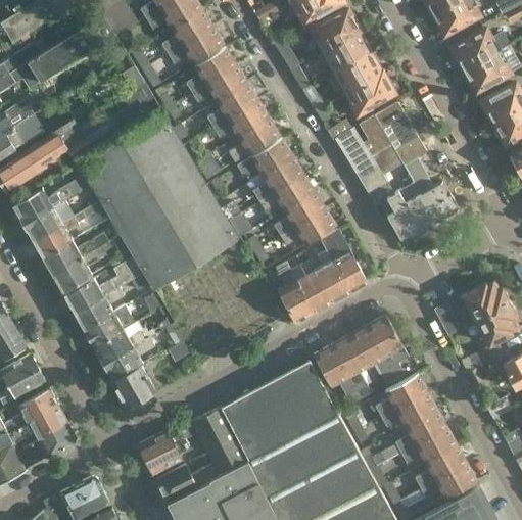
[(40,0),(1,25),(13,46),(86,0),(40,0)]
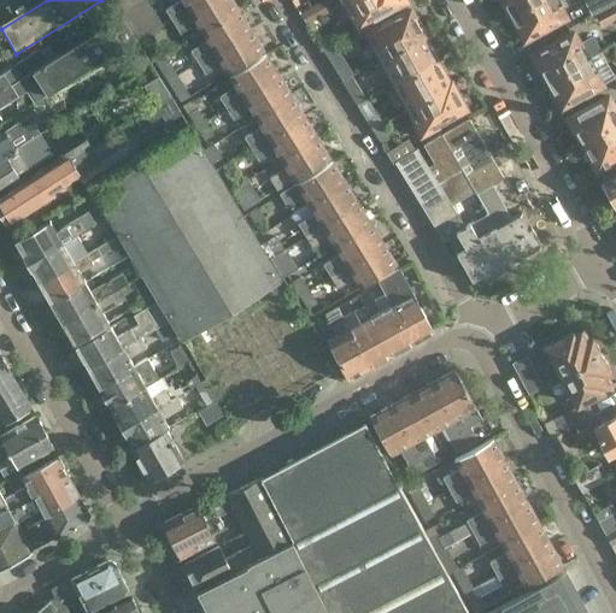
[(110,0),(122,18),(136,41),(139,46),(141,45),(151,37),(168,28),(150,0),(110,0)]
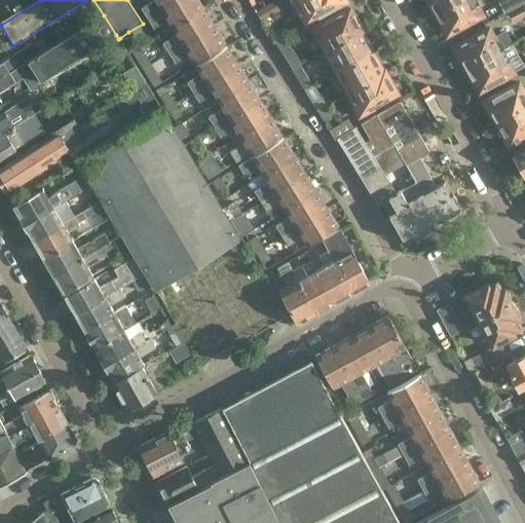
[(154,0),(156,2),(142,10),(148,20),(179,0),(154,0)]
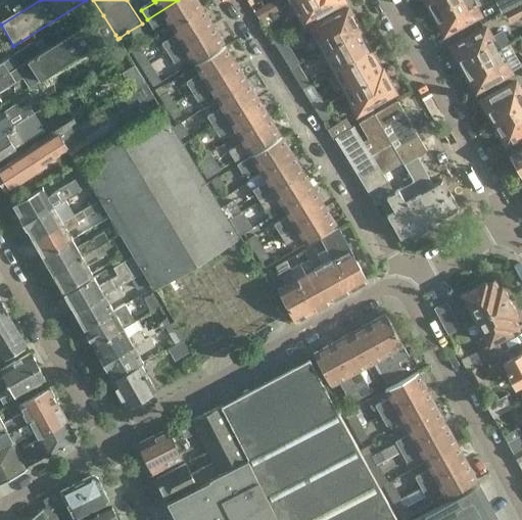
[(202,9),(196,0),(178,0),(147,19),(153,29),(167,20),(172,29),(202,9)]
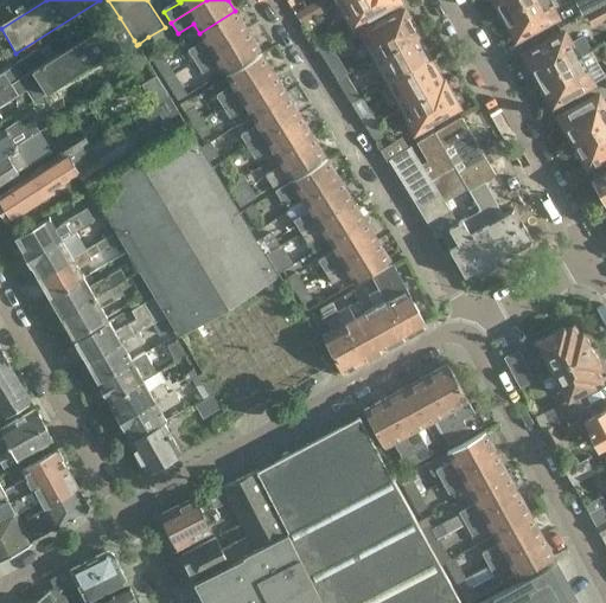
[(399,0),(351,0),(345,4),(359,27),(401,4),(399,0)]
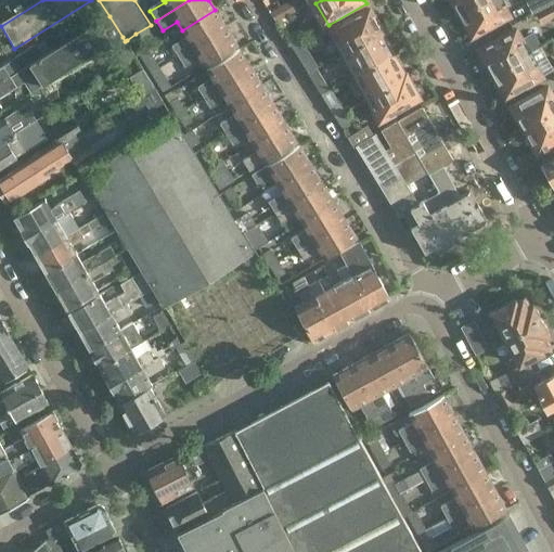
[(451,0),(460,16),(489,0),(451,0)]
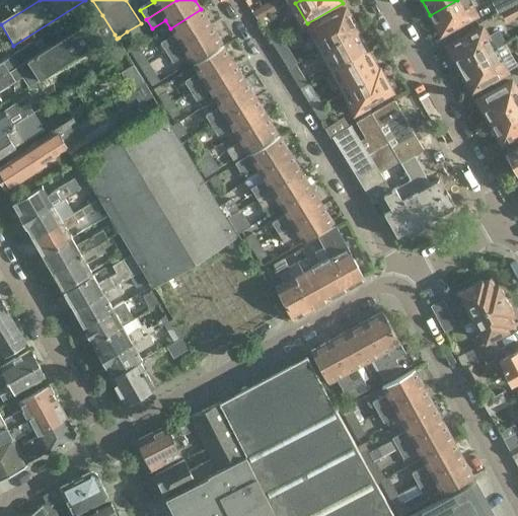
[(465,0),(457,0),(430,15),(442,37),(475,17),(465,0)]
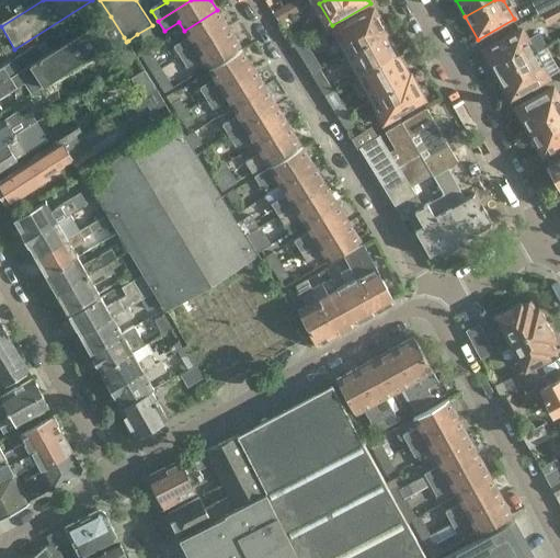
[(538,16),(559,3),(559,0),(536,0),(532,3),(538,16)]
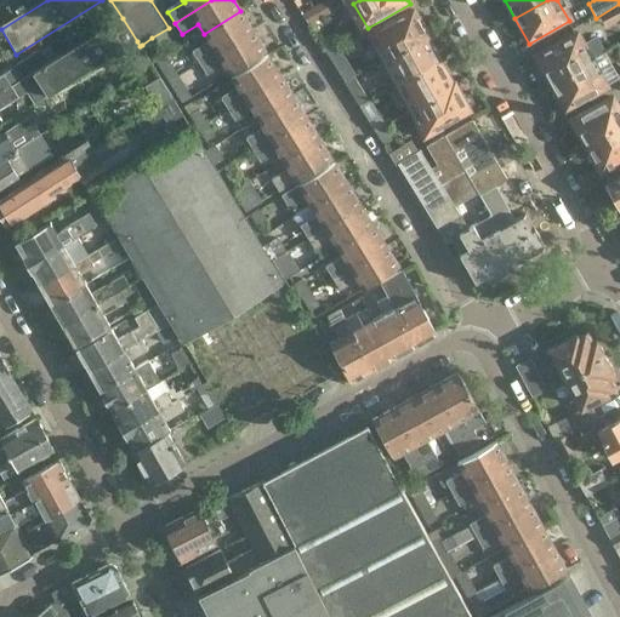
[(302,16),(311,28),(333,16),(325,4),(302,16)]
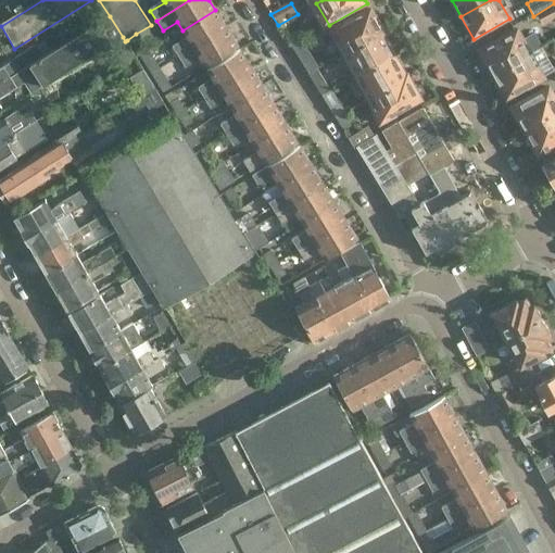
[(554,3),(533,16),(540,28),(554,20),(554,3)]
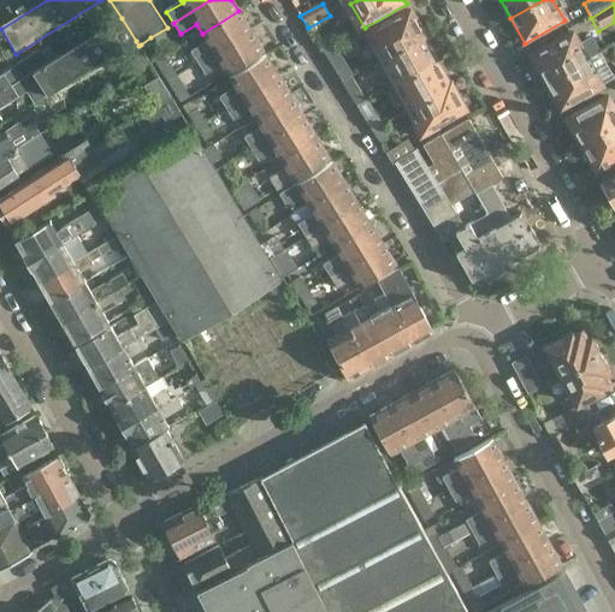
[(208,43),(191,53),(199,64),(252,31),(238,11),(202,34),(208,43)]
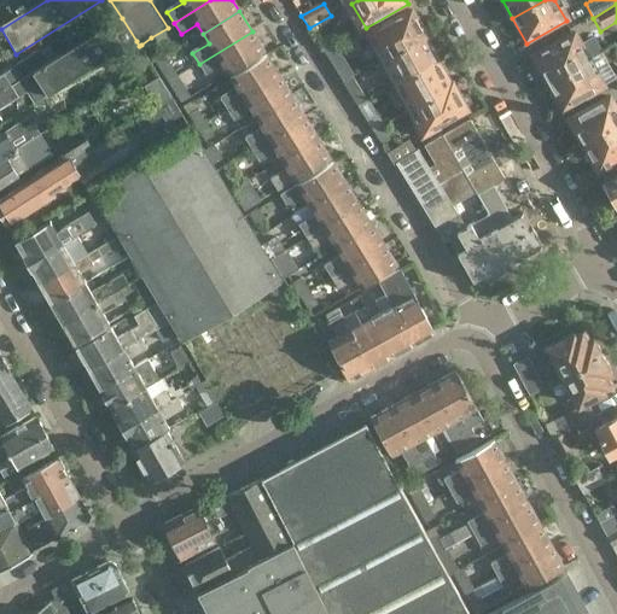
[(384,62),(428,39),(413,13),(371,37),(384,62)]
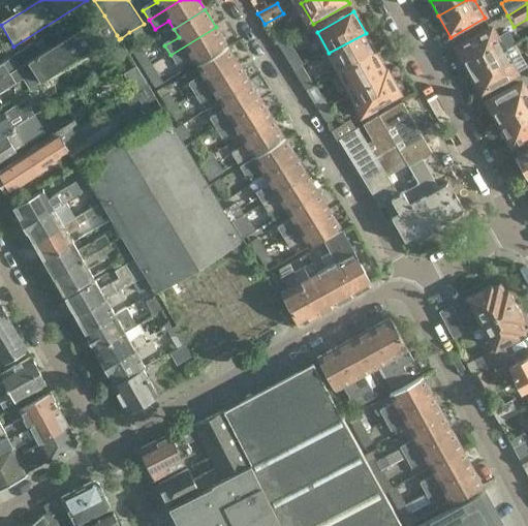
[(31,91),(117,35),(104,16),(50,51),(11,75),(0,82),(0,102),(2,101),(0,97),(0,95),(18,85),(24,81),(31,91)]
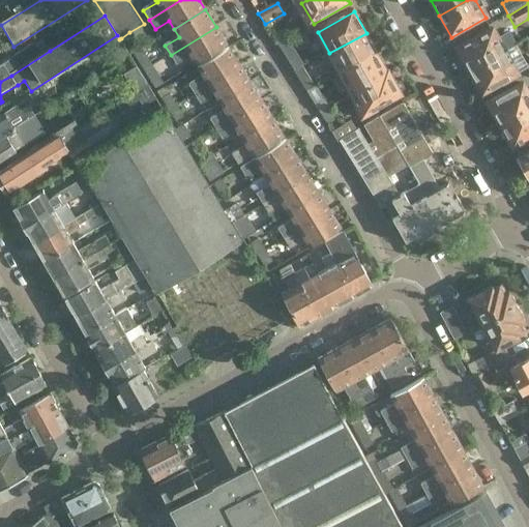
[(227,45),(216,27),(171,55),(177,64),(190,56),(196,64),(227,45)]
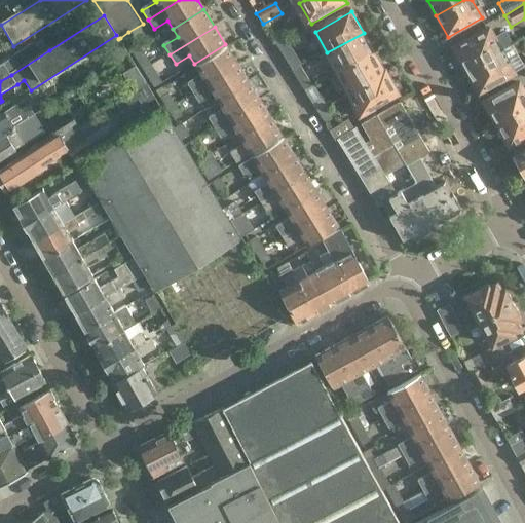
[(467,72),(502,53),(489,31),(455,49),(467,72)]
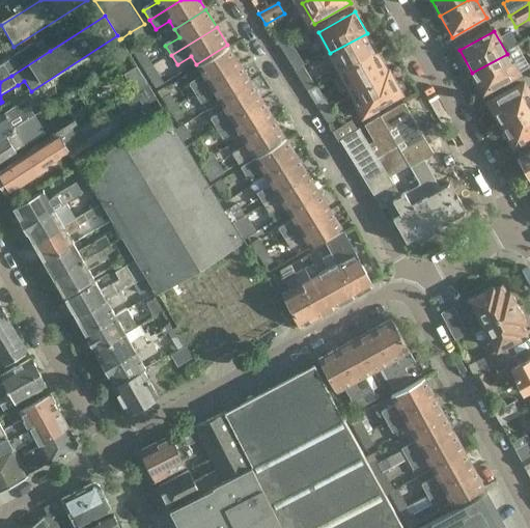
[(139,47),(130,32),(121,38),(130,52),(139,47)]
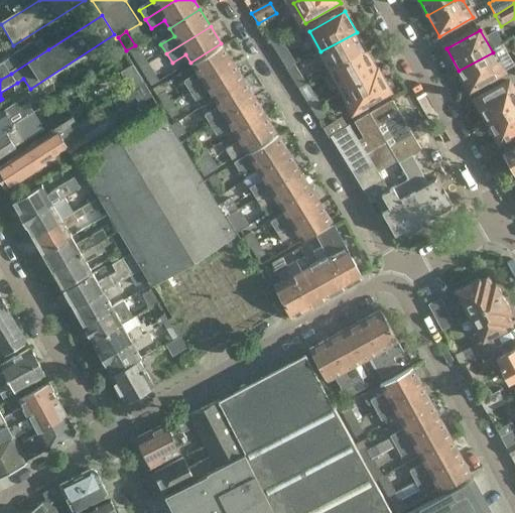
[(332,72),(368,51),(357,32),(320,51),(332,72)]
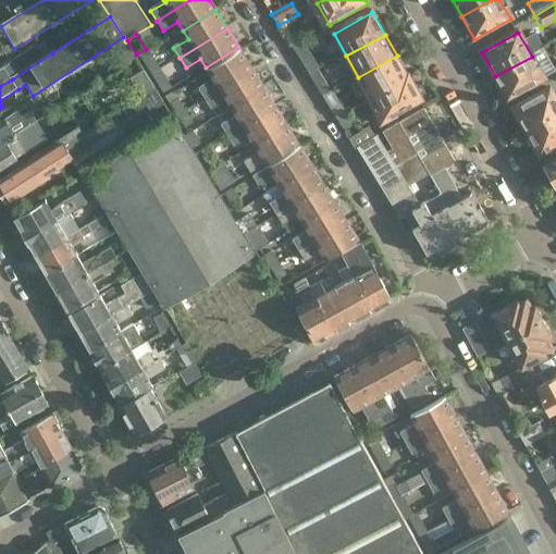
[(52,53),(47,44),(38,48),(37,47),(12,63),(13,64),(4,69),(4,70),(0,72),(0,86),(12,79),(52,53)]
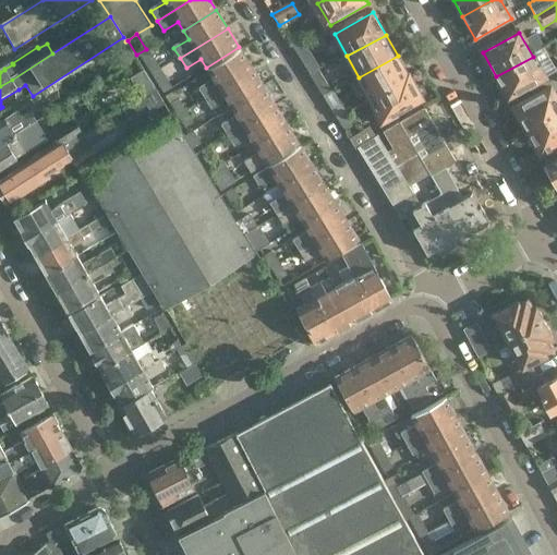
[(305,44),(295,49),(311,74),(321,69),(305,44)]
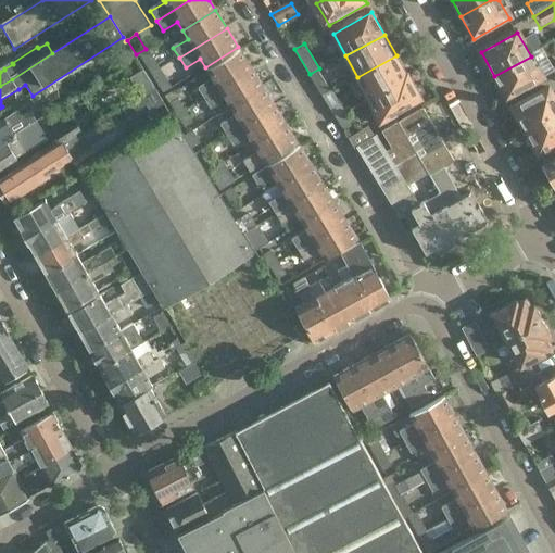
[(214,80),(199,89),(205,100),(253,71),(241,51),(209,72),(214,80)]
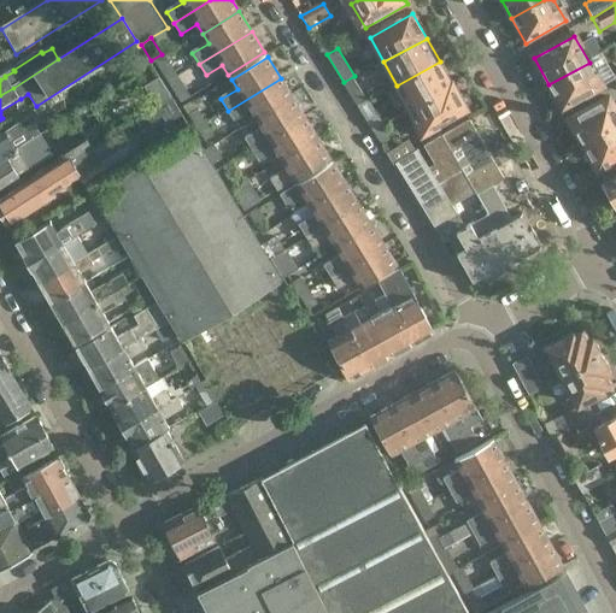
[(410,110),(453,87),(440,62),(397,86),(410,110)]
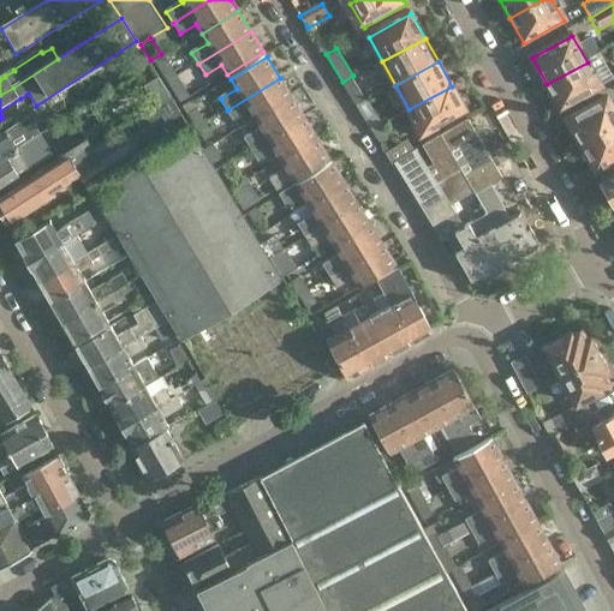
[(602,89),(588,63),(547,84),(561,112),(602,89)]
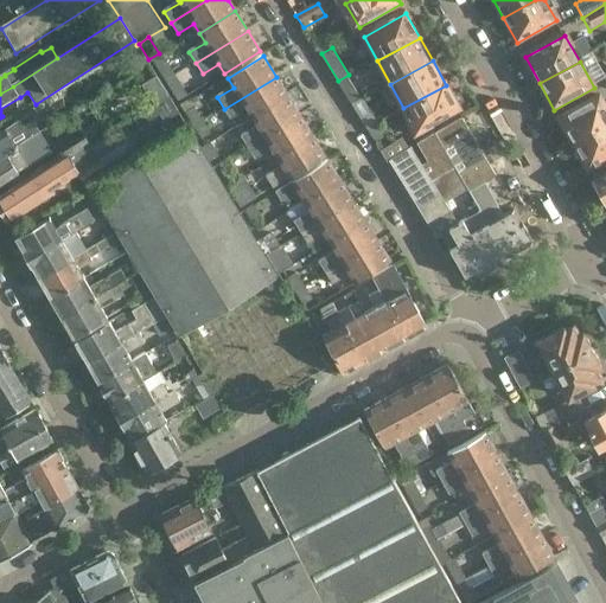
[(166,82),(174,77),(166,64),(158,70),(166,82)]
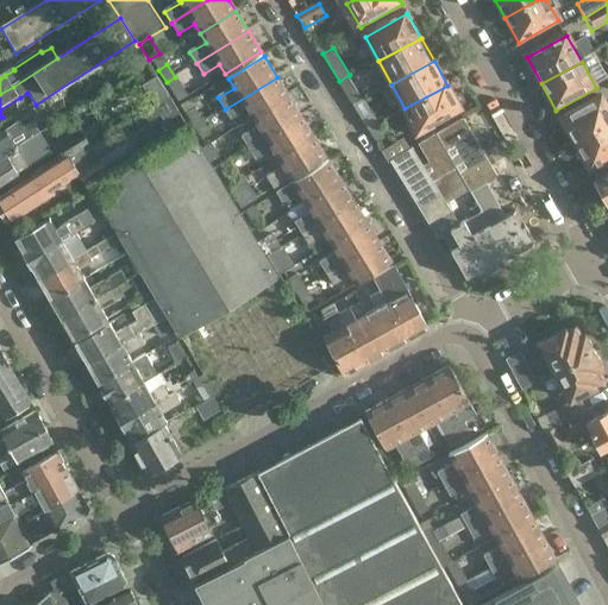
[(175,77),(167,82),(180,104),(188,99),(175,77)]
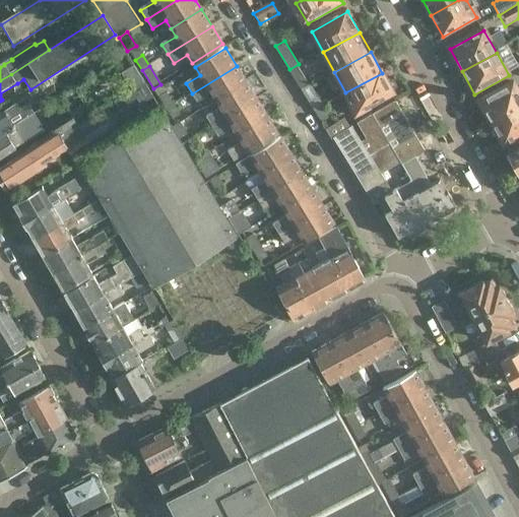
[(247,83),(237,66),(192,93),(197,102),(210,92),(216,102),(247,83)]
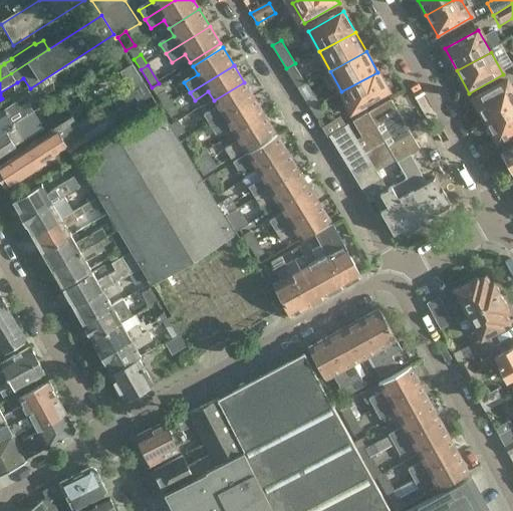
[(306,85),(294,65),(286,70),(298,90),(306,85)]
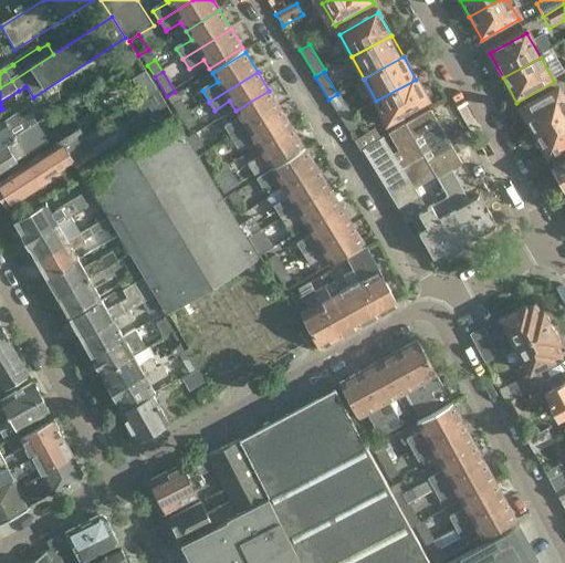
[(416,80),(376,101),(384,115),(383,120),(388,128),(405,120),(404,116),(428,102),(416,80)]
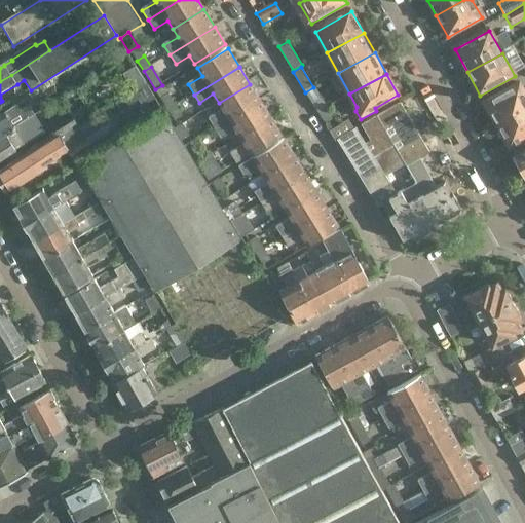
[(250,84),(219,103),(223,111),(210,119),(216,128),(260,101),(250,84)]
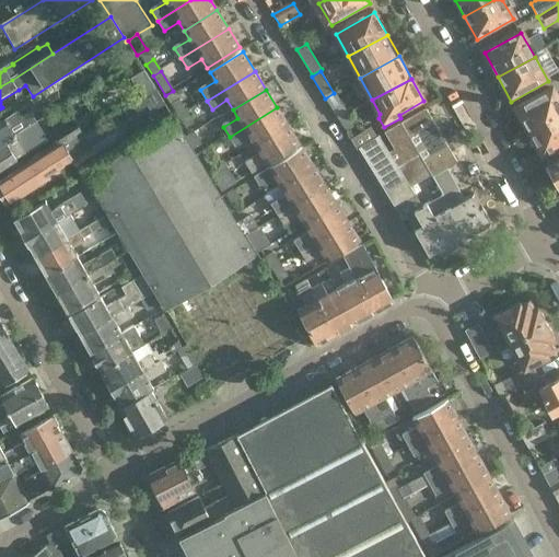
[(530,136),(558,119),(558,101),(554,92),(517,112),(530,136)]
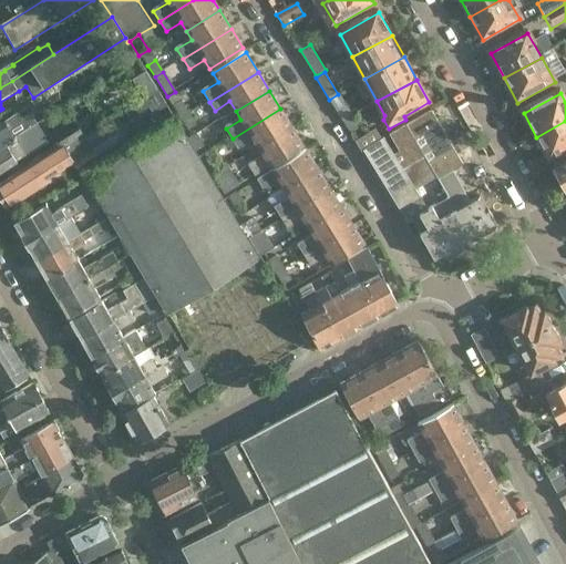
[(182,119),(189,114),(182,102),(177,94),(170,100),(182,119)]
